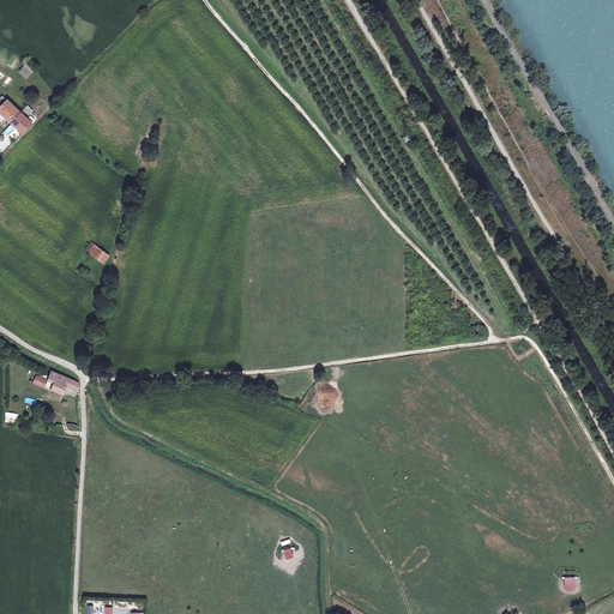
[(25,62),(18,72),(26,79),(34,70),(25,62)]
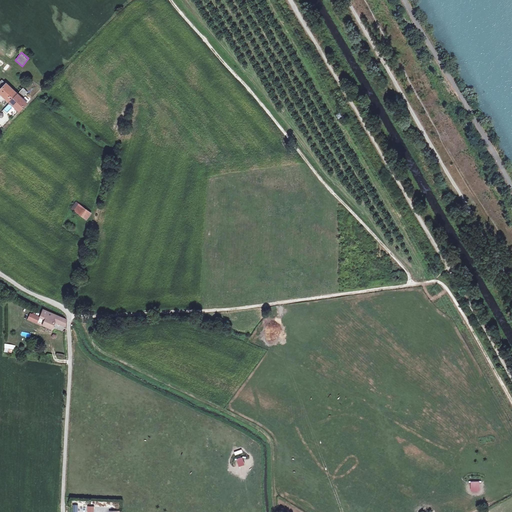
[(0,59),(0,67),(7,72),(10,66),(0,59)]
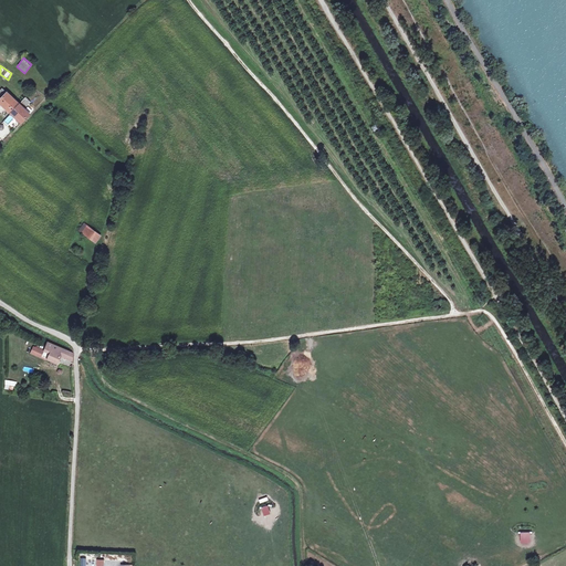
[(0,91),(0,103),(11,113),(19,105),(2,88),(0,91)]
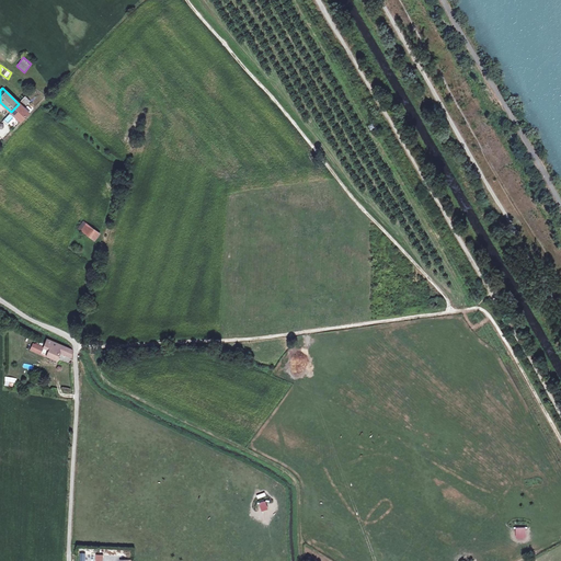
[(25,98),(20,102),(25,106),(30,102),(25,98)]
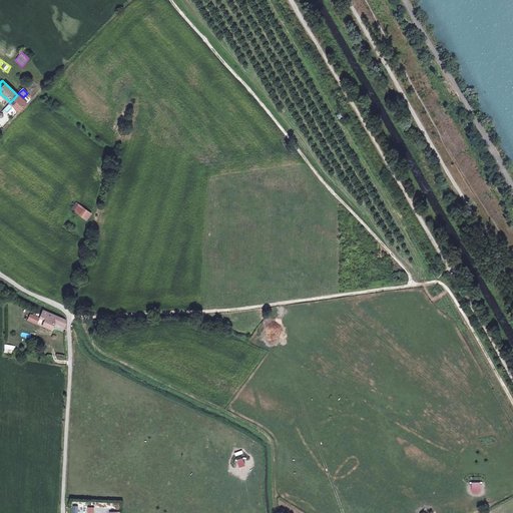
[(17,95),(10,102),(19,111),(26,103),(17,95)]
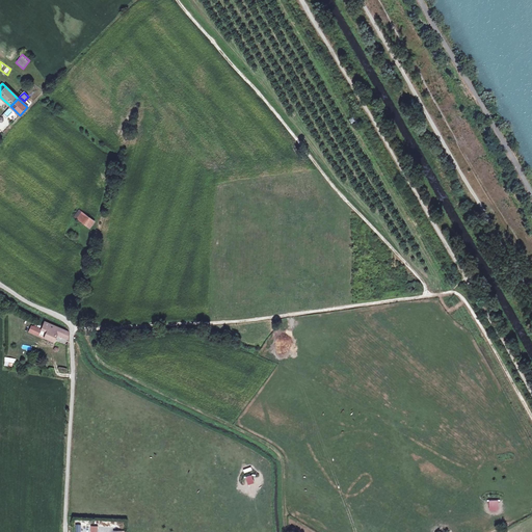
[(0,116),(0,129),(2,132),(9,124),(0,116)]
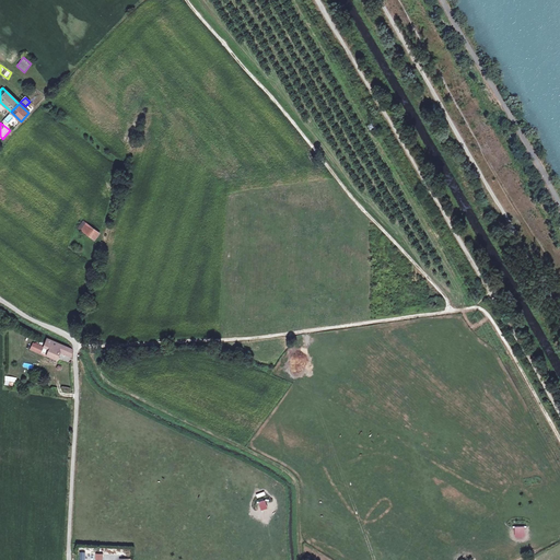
[(86,235),(92,229),(86,224),(81,231),(86,235)]
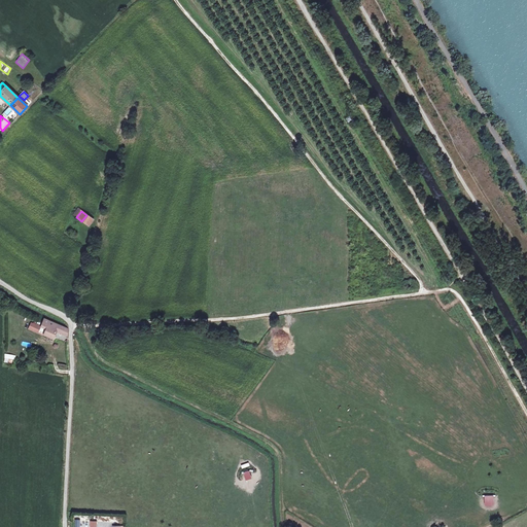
[(86,215),(81,221),(88,225),(93,219),(86,215)]
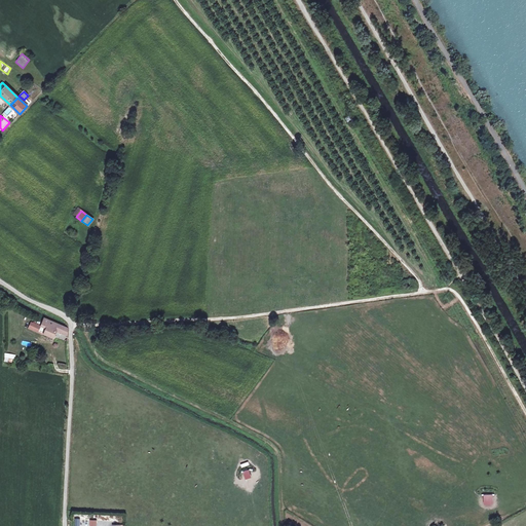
[(69,228),(66,232),(73,237),(76,233),(69,228)]
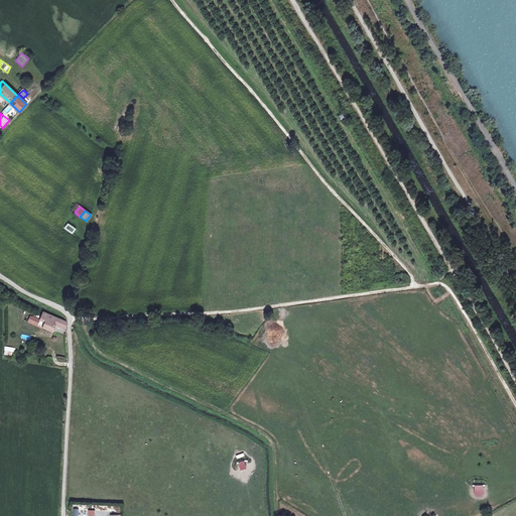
[(67,323),(43,311),(38,324),(44,326),(42,329),(51,333),(55,325),(63,329),(67,329),(67,323)]
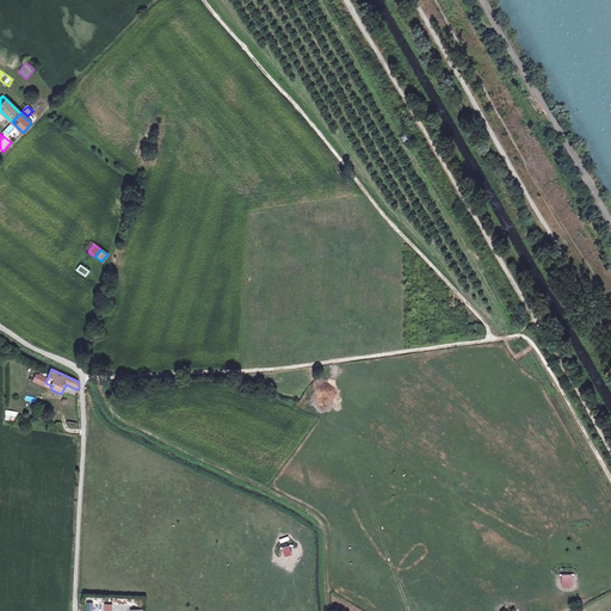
[(5,411),(5,420),(17,421),(17,412),(5,411)]
